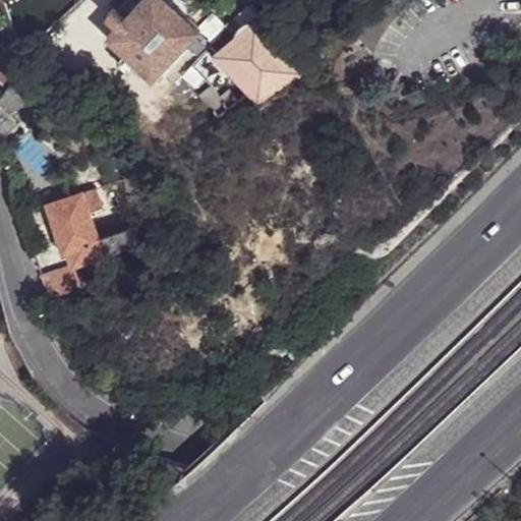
[(124,17),(117,25),(106,37),(126,55),(137,66),(153,80),(187,44),(198,33),(200,31),(198,29),(168,0),(139,0),(137,3),(124,17)]
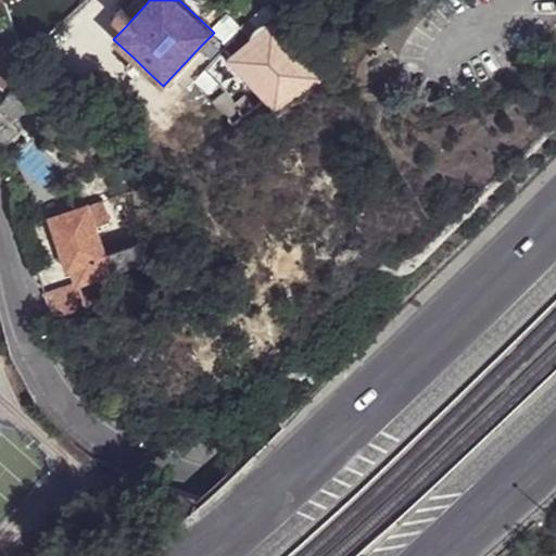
[(136,0),(135,0),(125,11),(133,19),(144,5),(136,0)]
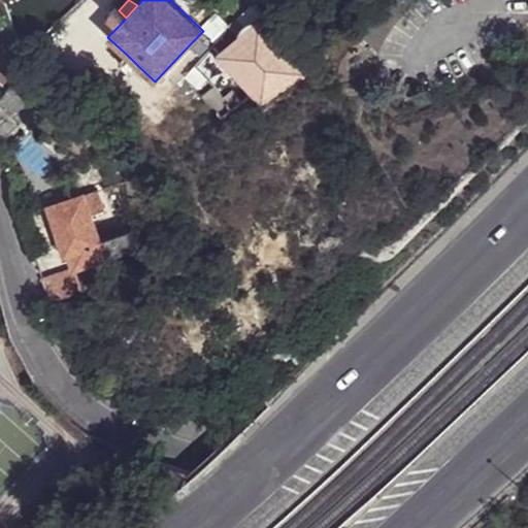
[(107,14),(119,26),(126,18),(119,10),(114,7),(107,14)]
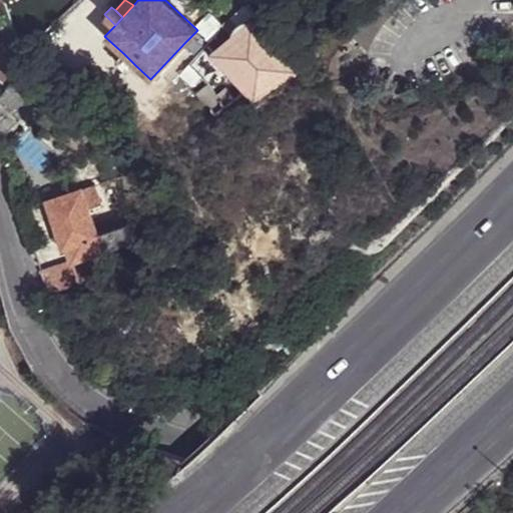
[(195,28),(197,30),(210,42),(224,27),(209,14),(195,28)]
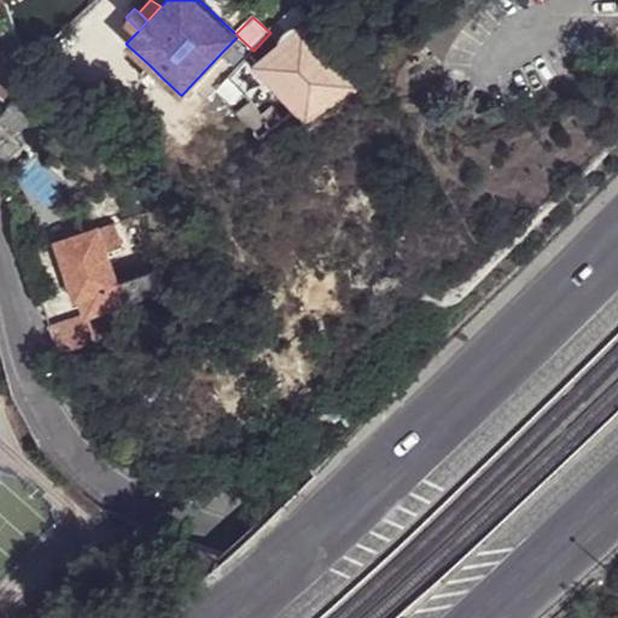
[(312,24),(305,29),(312,36),(318,30),(312,24)]
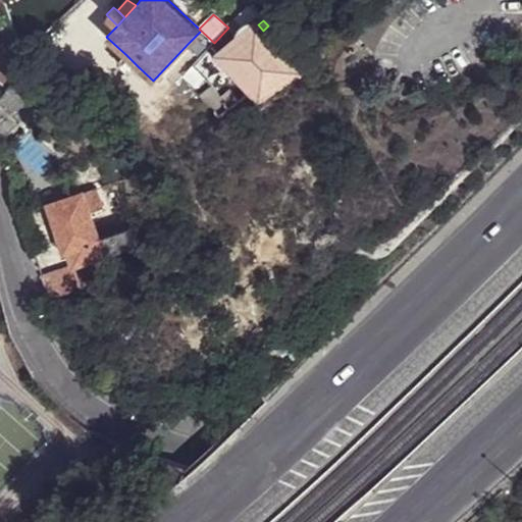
[(252,99),(302,76),(277,48),(268,37),(263,31),(258,24),(255,22),(216,55),(252,99)]
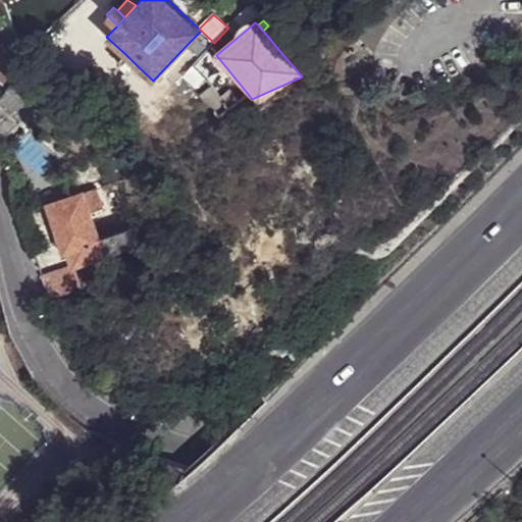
[(268,25),(263,31),(268,37),(274,30),(273,28),(270,23),(268,25)]
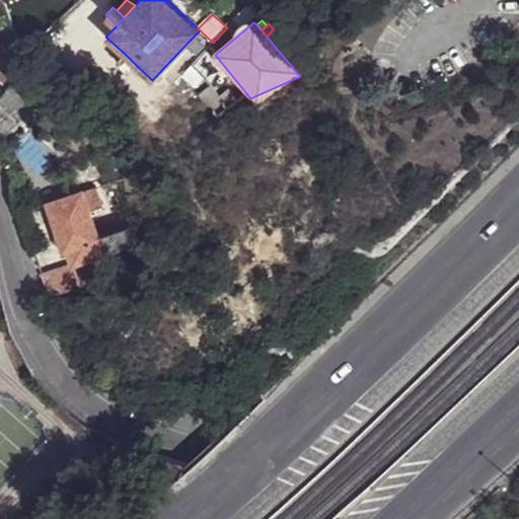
[(267,36),(276,48),(276,39),(273,29),(267,36)]
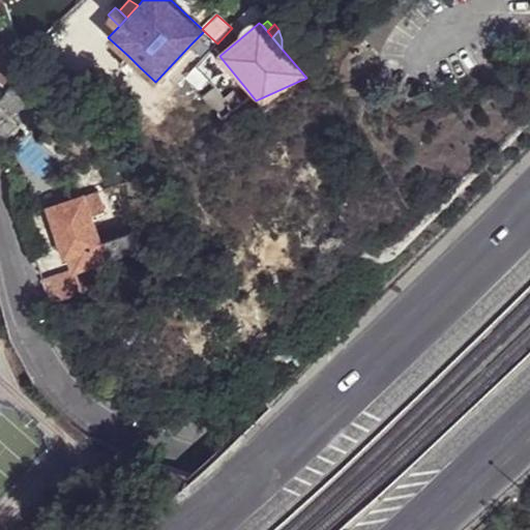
[(202,33),(190,45),(199,53),(210,41),(202,33)]
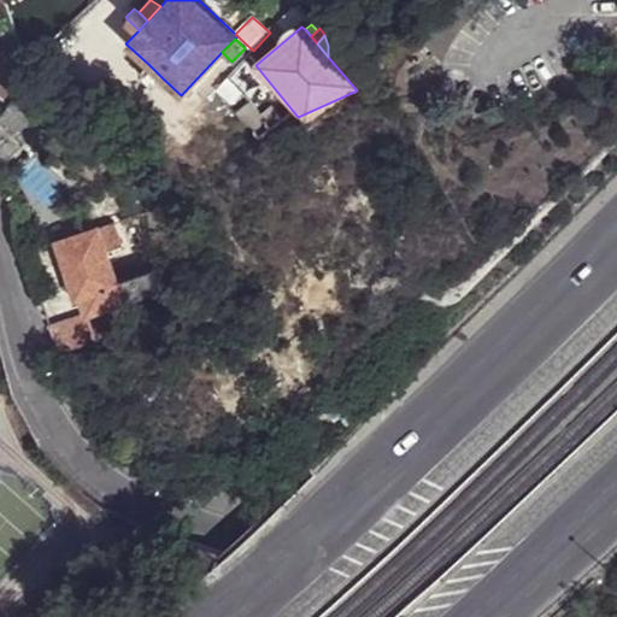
[(30,77),(17,40),(0,58),(0,94),(7,103),(18,89),(22,86),(30,77)]
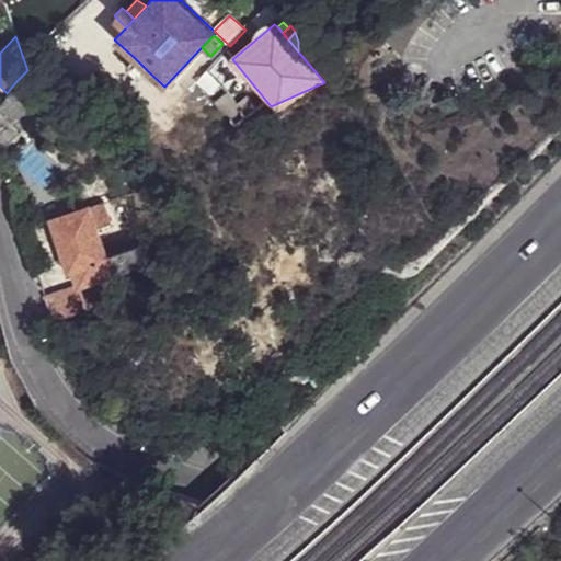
[(148,71),(136,59),(127,69),(139,80),(148,71)]
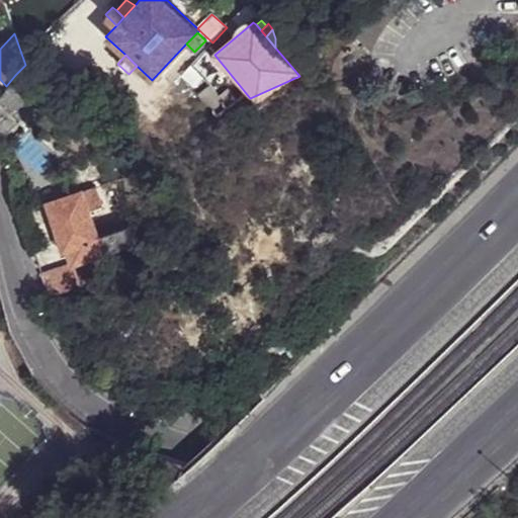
[(33,70),(25,65),(18,72),(25,78),(33,70)]
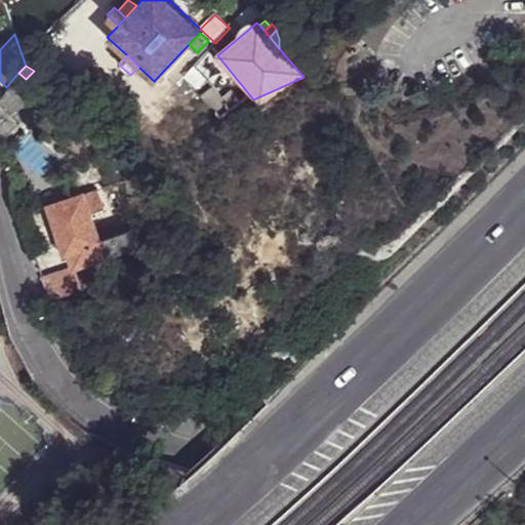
[(206,78),(193,67),(184,77),(197,88),(206,78)]
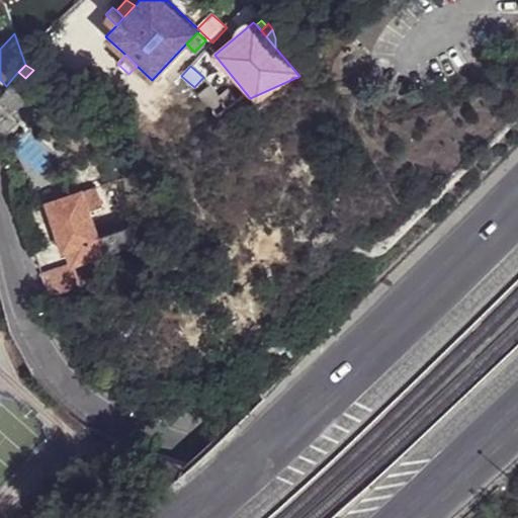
[(15,75),(6,86),(0,92),(0,101),(22,123),(42,101),(15,75)]
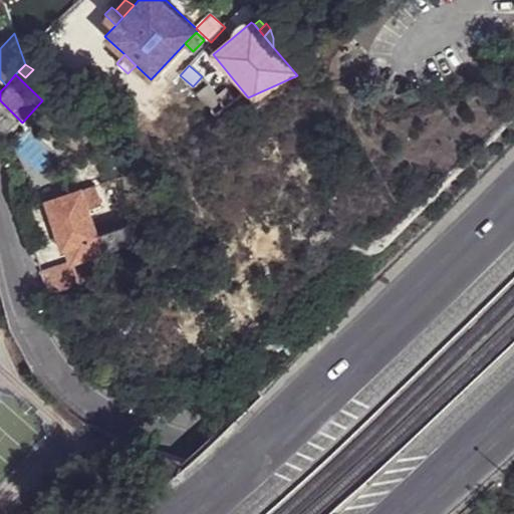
[(209,82),(198,93),(218,113),(231,101),(223,92),(221,94),(209,82)]
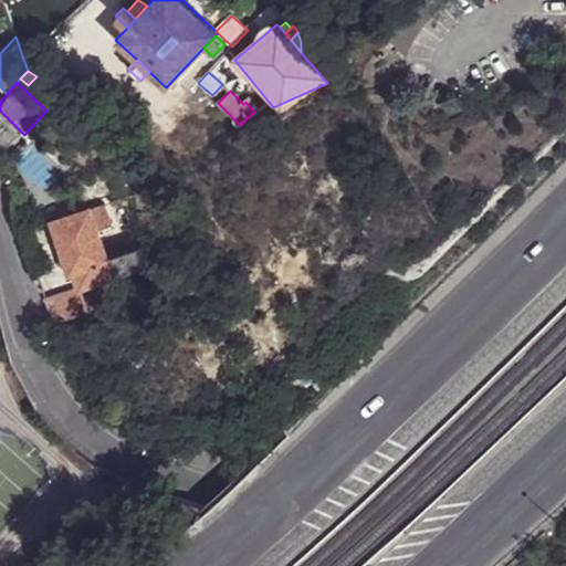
[(0,111),(0,163),(0,164),(25,136),(24,135),(0,111)]
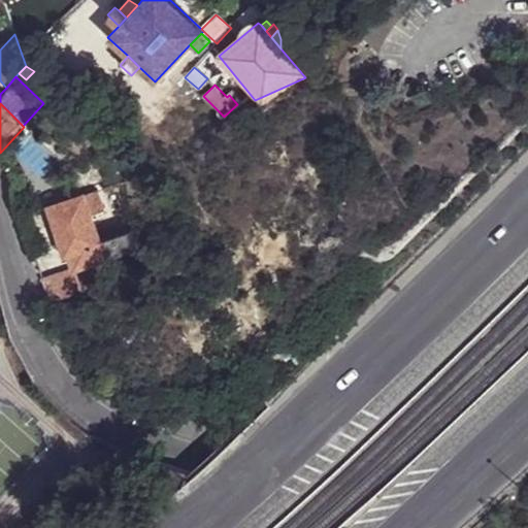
[(96,190),(81,196),(89,218),(103,212),(96,190)]
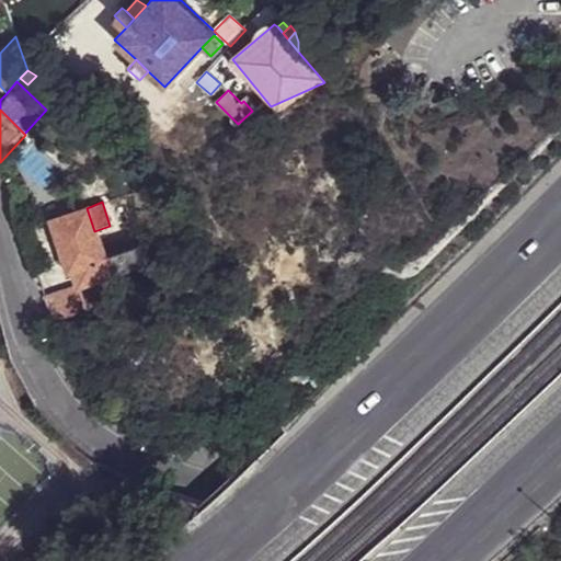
[(72,271),(77,287),(145,265),(139,245),(132,248),(111,253),(103,256),(94,231),(87,208),(50,219),(52,221),(50,221),(48,225),(50,233),(54,236),(56,236),(57,239),(56,240),(59,251),(61,250),(63,254),(60,255),(59,259),(61,265),(65,268),(67,267),(68,272),(72,271)]
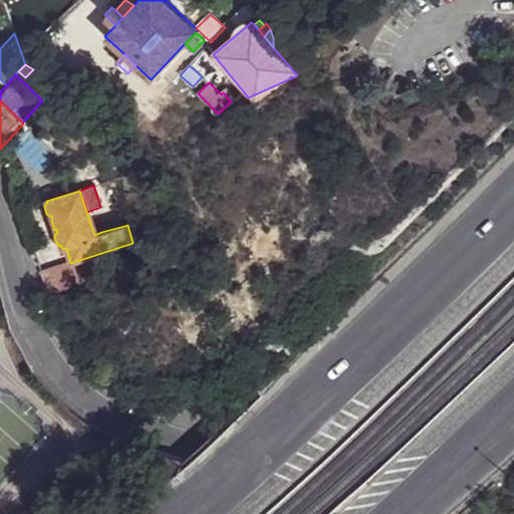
[(100,227),(101,232),(120,227),(118,221),(100,227)]
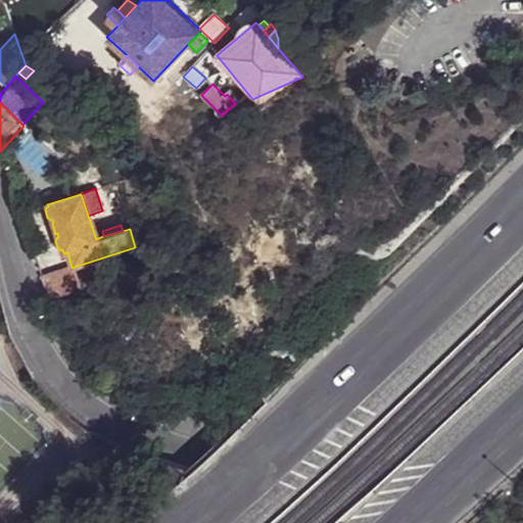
[(47,300),(47,302),(81,293),(72,268),(40,279),(47,300)]
